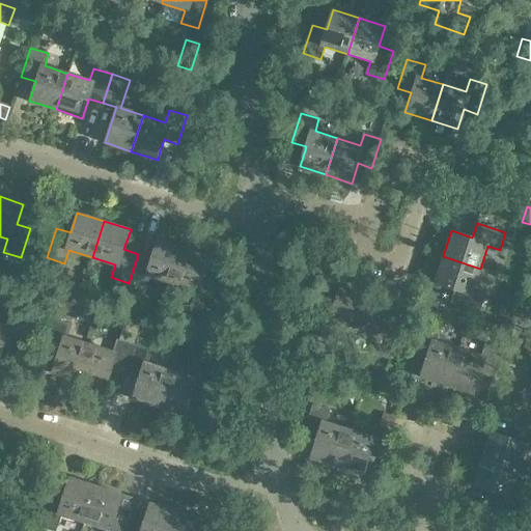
[(158,239),(151,258),(138,254),(129,283),(146,288),(149,276),(172,283),(184,247),(158,239)]
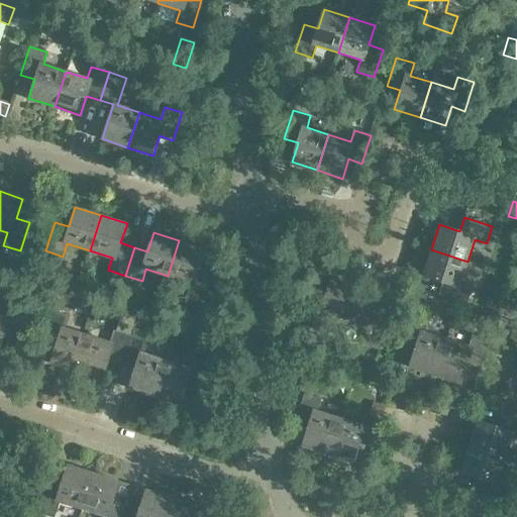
[(198,268),(205,248),(179,240),(168,276),(190,283),(186,295),(203,300),(212,273),(198,268)]
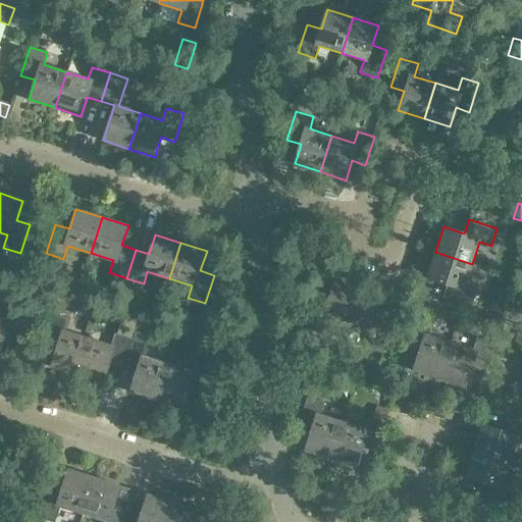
[(472,264),(435,252),(427,278),(447,284),(442,299),(471,307),(476,290),(465,286),(472,264)]
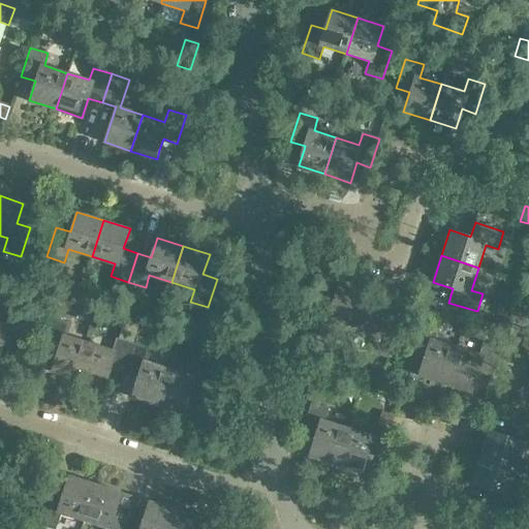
[(308,332),(325,338),(330,325),(352,332),(364,296),(337,287),(331,307),(317,303),(308,332)]
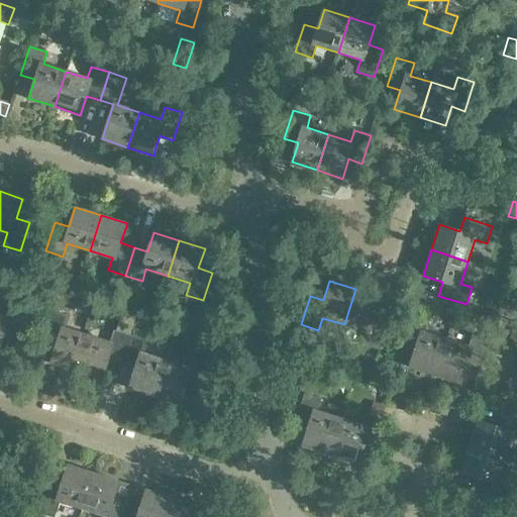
[(367,331),(363,343),(380,348),(389,320),(375,316),(381,296),(355,289),(344,324),(367,331)]
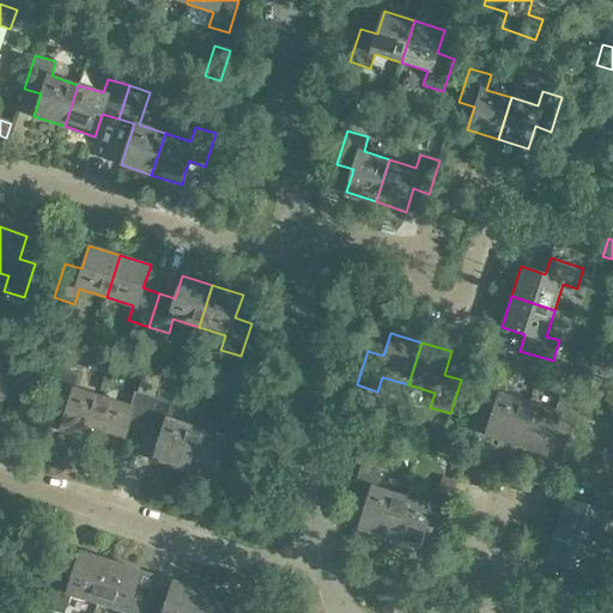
[(0,410),(5,396),(20,401),(31,368),(11,360),(6,375),(0,372),(0,410)]
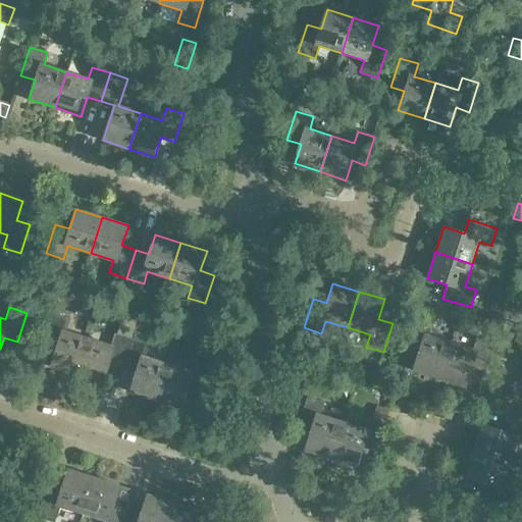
[(58,346),(51,366),(77,374),(89,337),(66,331),(70,318),(53,313),(44,342),(58,346)]
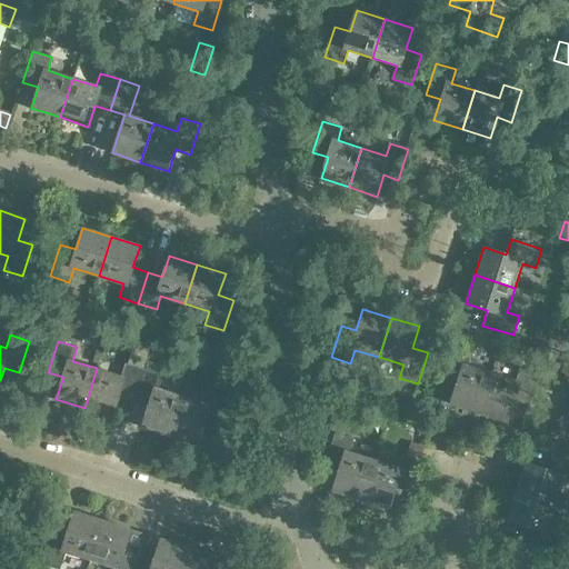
[(457,382),(450,403),(479,412),(491,372),(467,366),(470,352),(451,346),(442,377),(457,382)]
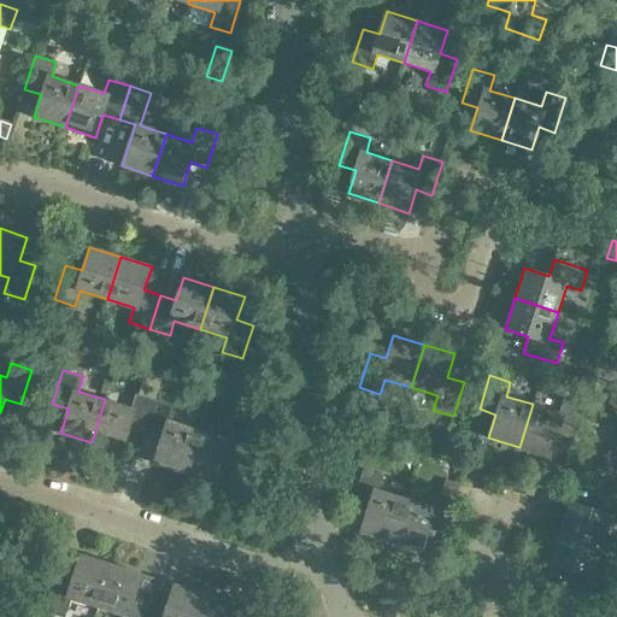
[(130,407),(105,399),(92,442),(122,452),(129,429),(146,434),(157,400),(135,393),(130,407)]
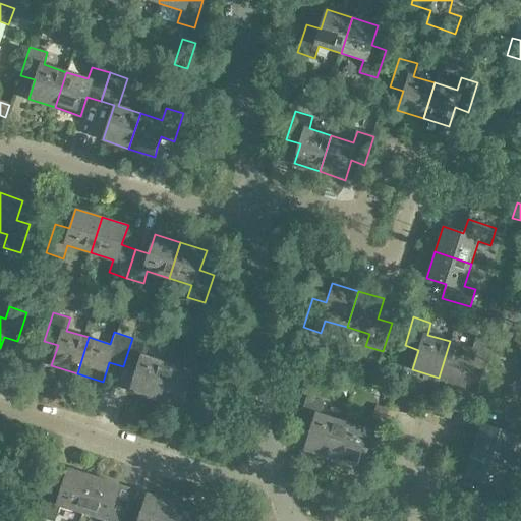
[(472,348),(450,341),(439,378),(464,386),(470,366),(484,370),(494,342),(475,336),(472,348)]
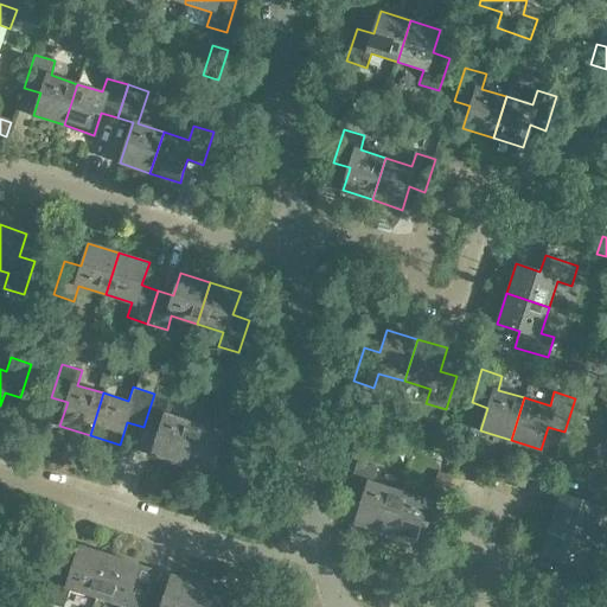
[(173,400),(154,394),(144,427),(159,433),(152,455),(181,465),(195,422),(170,414),(173,400)]
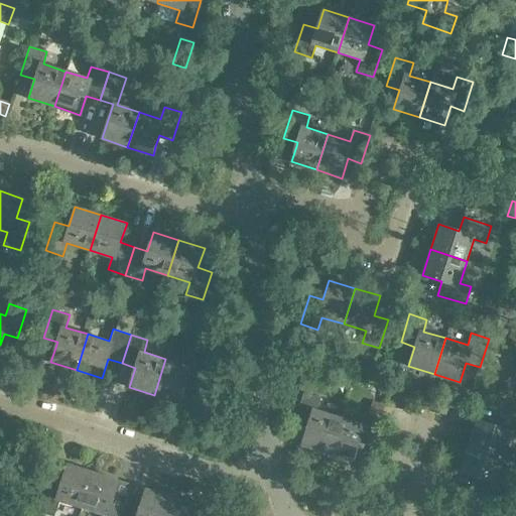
[(187,366),(165,359),(154,395),(179,403),(185,383),(200,388),(209,360),(191,354),(187,366)]
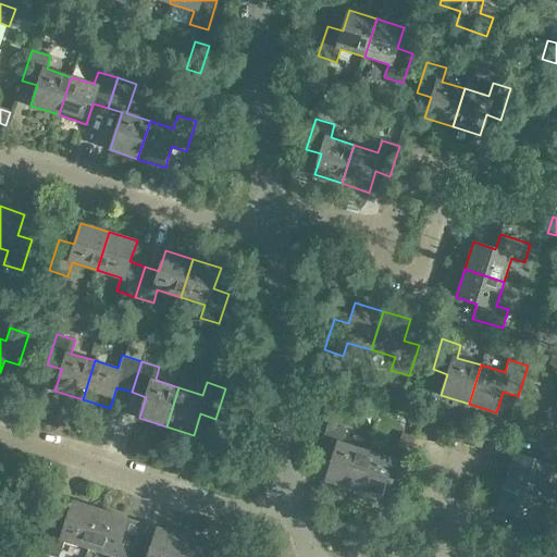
[(556,404),(553,403),(546,421),(556,423),(556,404)]
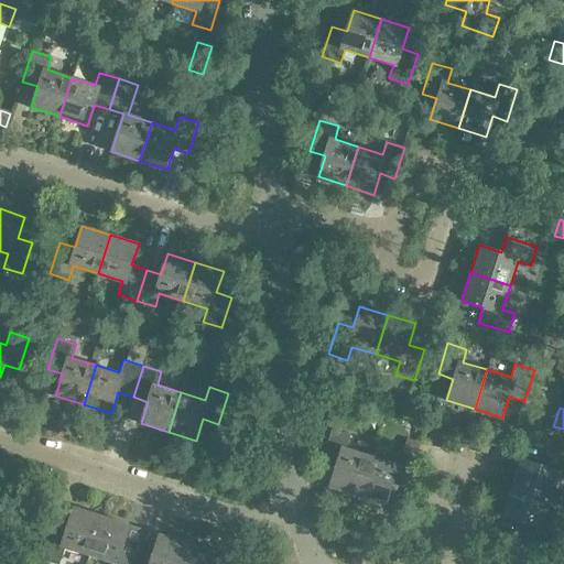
[(337,465),(331,486),(358,495),(370,456),(346,448),(350,435),(333,429),(323,461),(337,465)]
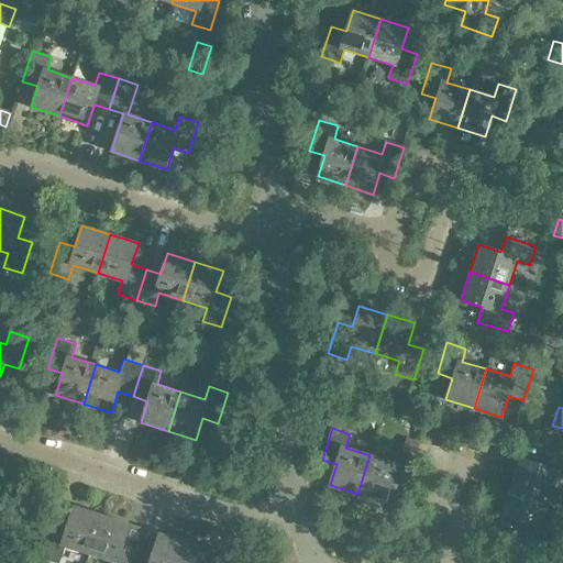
[(385,503),(392,482),(406,486),(416,455),(398,450),(394,463),(370,455),(357,494),(385,503)]
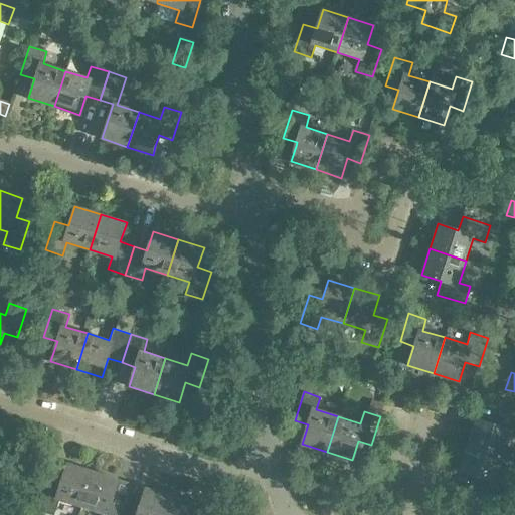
[(476,418),(468,444),(504,456),(511,434),(514,435),(514,415),(499,411),(495,424),(476,418)]
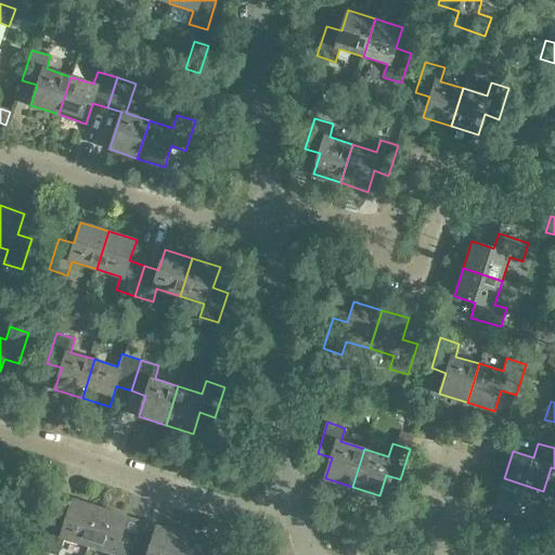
[(542,538),(547,519),(536,515),(543,491),(504,478),(495,505),(516,513),(512,528),(542,538)]
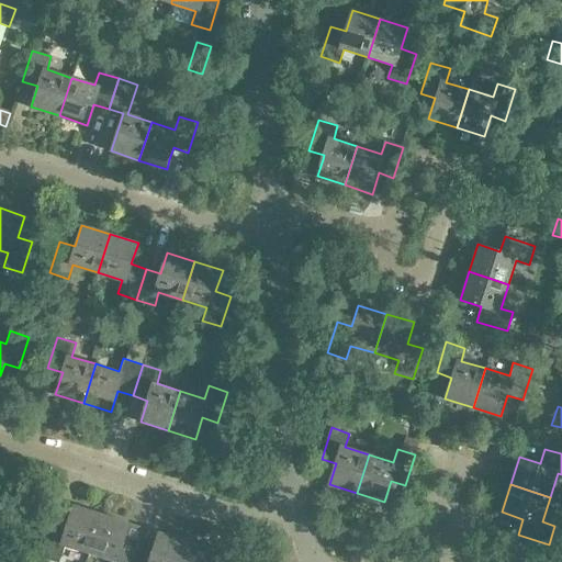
[(65,546),(89,553),(101,514),(74,505),(66,526),(52,521),(42,552),(60,559),(65,546)]
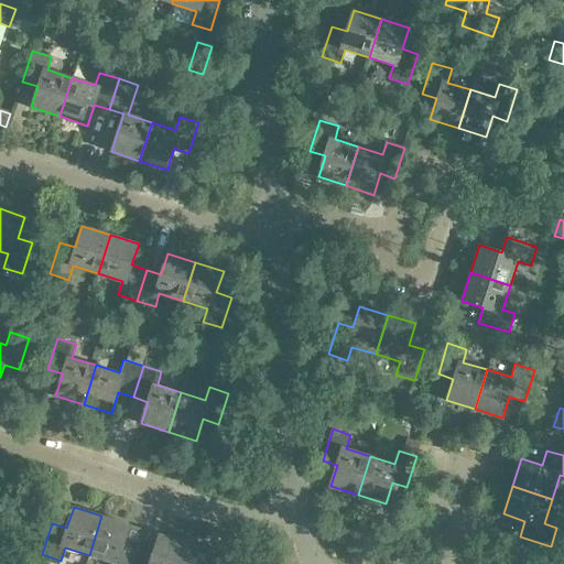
[(130,524),(101,516),(89,555),(114,563),(112,563),(133,563),(138,551),(123,546),(130,524)]
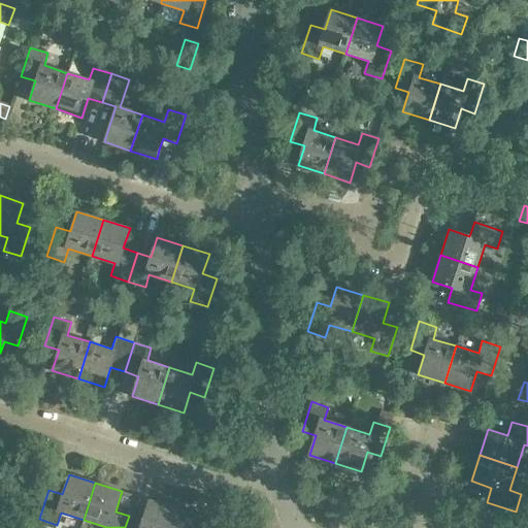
[(142,520),(129,516),(125,527),(168,527),(175,508),(150,500),(142,520)]
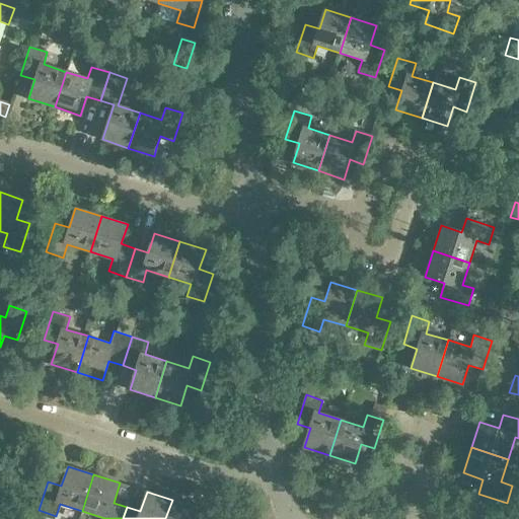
[(194,518),(198,508),(172,500),(165,518),(194,518)]
